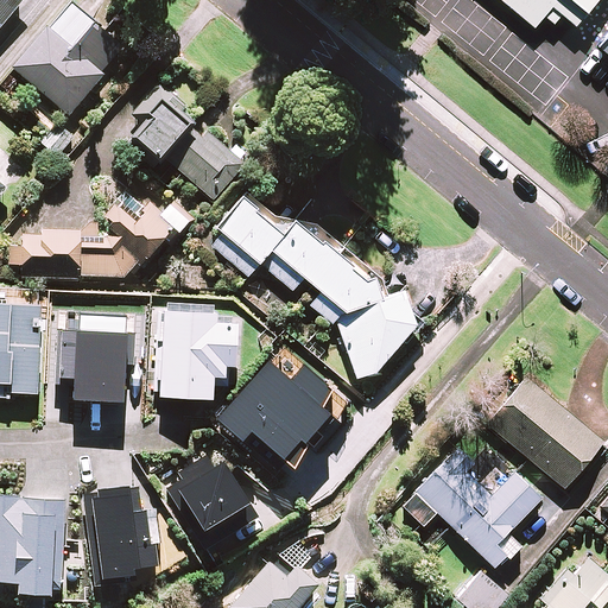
[(0,0),(0,32),(27,0),(0,0)]
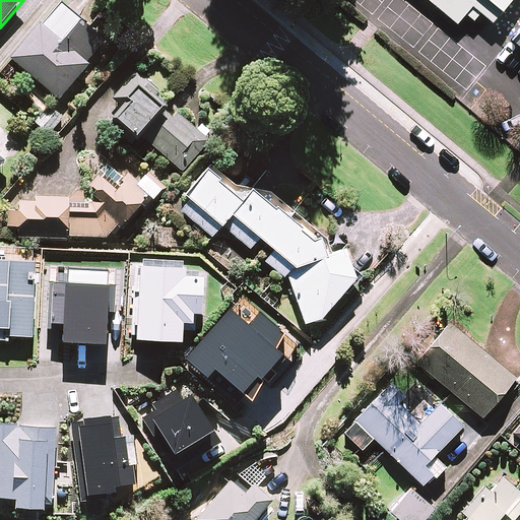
[(510,0),(423,0),(453,25),(462,15),(469,22),(476,14),(490,24),(510,0)]
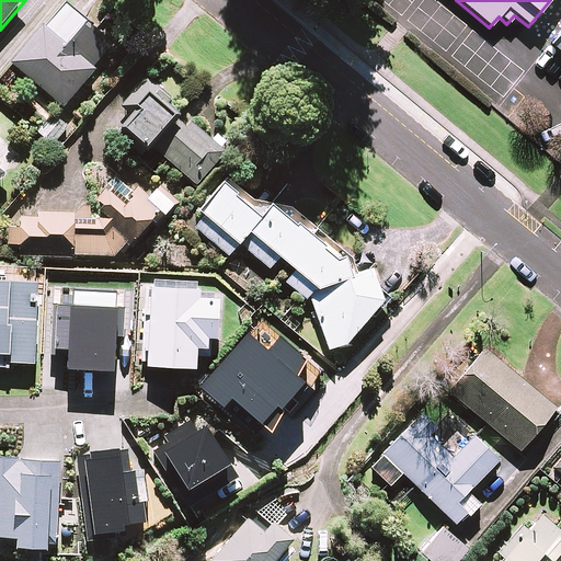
[(116,44),(67,1),(14,64),(66,109),(98,70),(95,68),(116,44)]
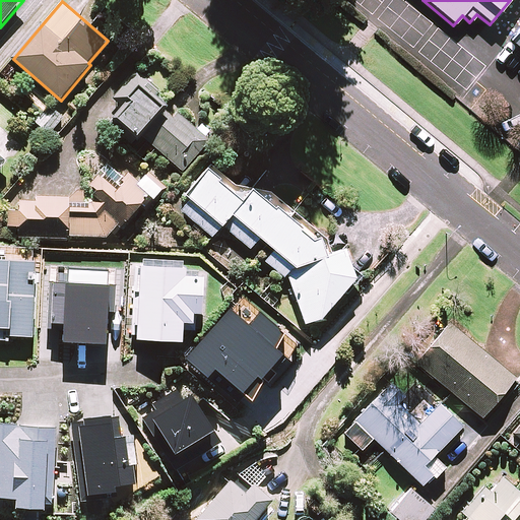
[(519,29),(510,43),(519,50),(519,29)]
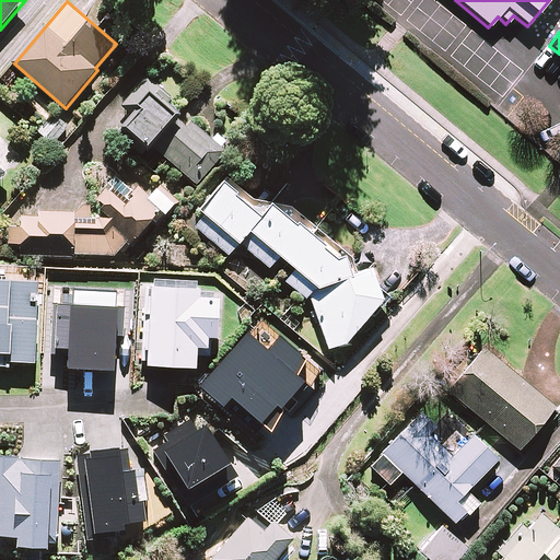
[(170,97),(147,79),(127,102),(138,112),(118,135),(146,156),(153,148),(198,186),(226,153),(166,102),(170,97)]
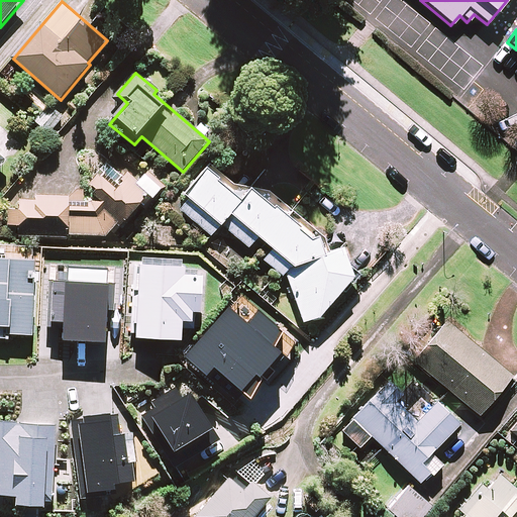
[(323,316),(356,277),(343,247),(331,253),(327,244),(256,186),(247,197),(211,167),(178,207),(213,236),(223,225),(250,248),(261,237),(275,249),(267,260),(292,287),(304,324),(324,318),(323,316)]
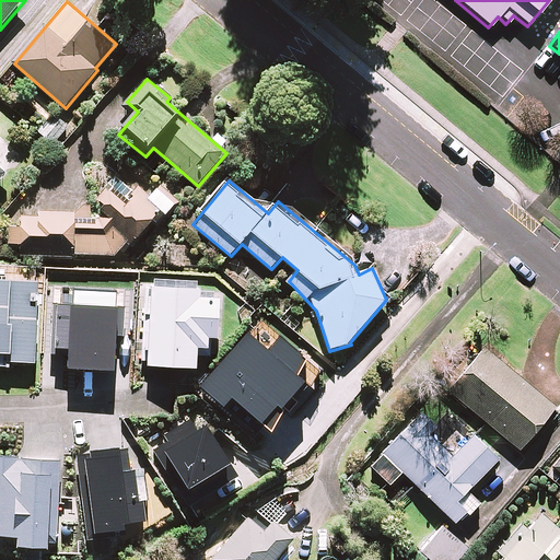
[(74,255),(116,257),(164,213),(176,203),(161,191),(153,191),(153,201),(129,205),(118,194),(104,193),(103,214),(26,211),(25,229),(11,228),(10,245),(24,245),(23,256),(74,258),(74,255)]
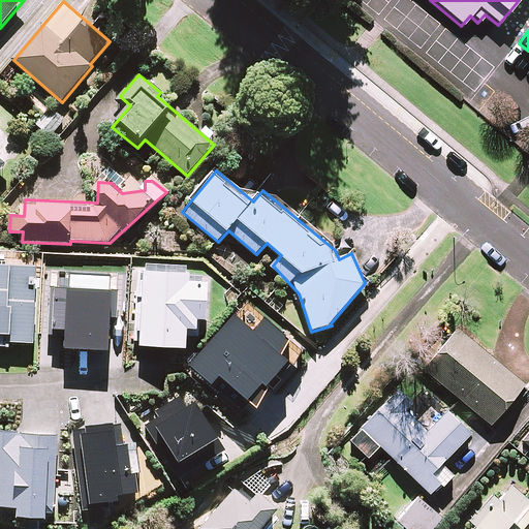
[(526,386),(460,331),(427,370),(493,426),(526,386)]
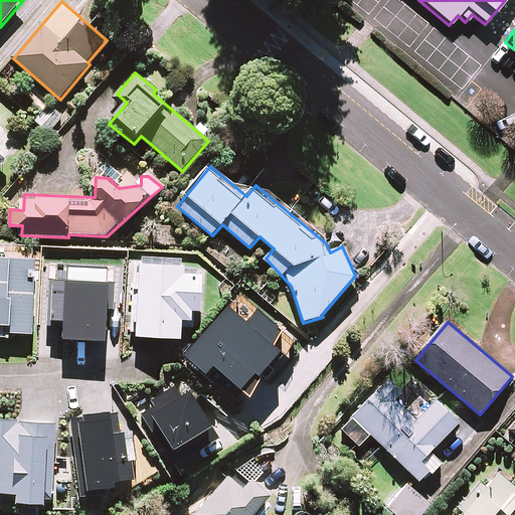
[(406,395),(389,380),(342,430),(360,446),(353,454),(364,464),(382,445),(421,482),(441,462),(432,453),(460,423),(417,383),(406,395)]
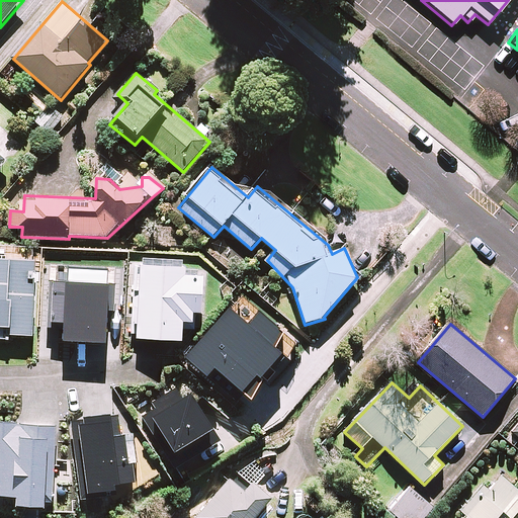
[(58,427),(0,424),(0,495),(22,497),(21,506),(48,507),(51,452),(57,452),(58,427)]
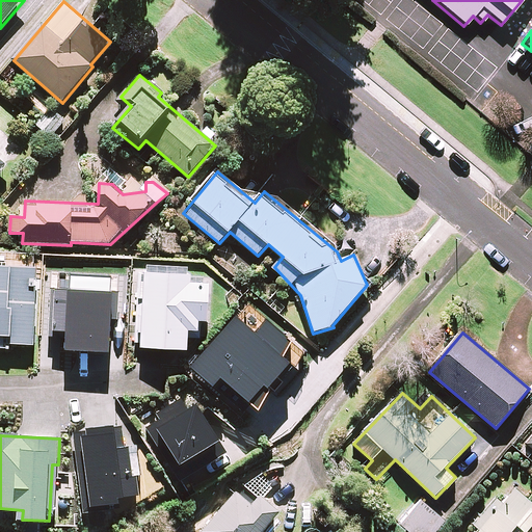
[(264,531),(284,510),(265,494),(261,500),(244,485),(203,531),(264,531)]
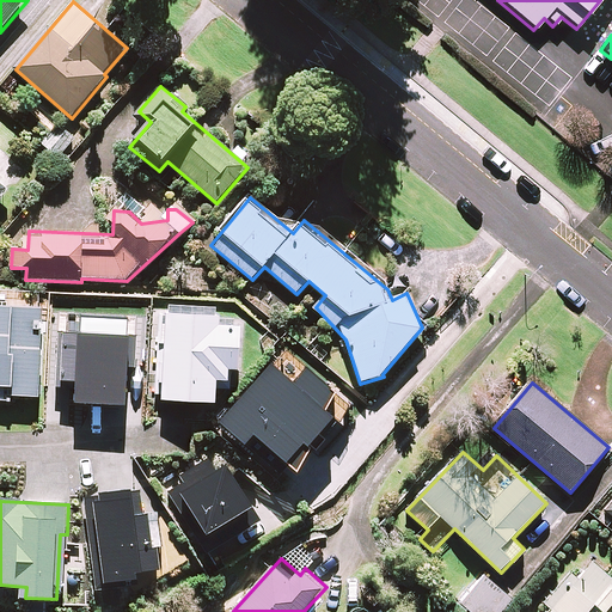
[(611,611),(611,580),(593,562),(546,611),(611,611)]
